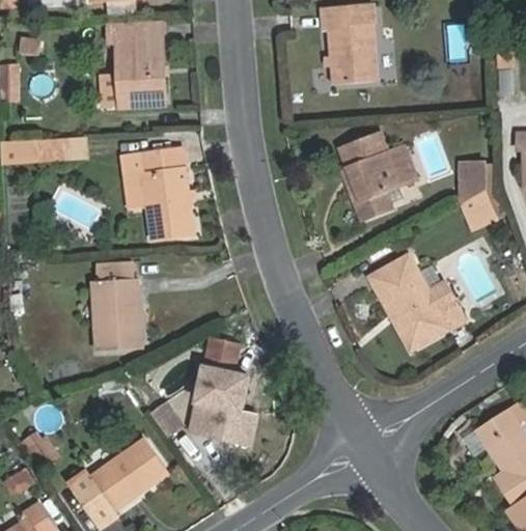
[(378,81),(370,3),(317,8),(320,31),(325,31),(329,84),(378,81)]
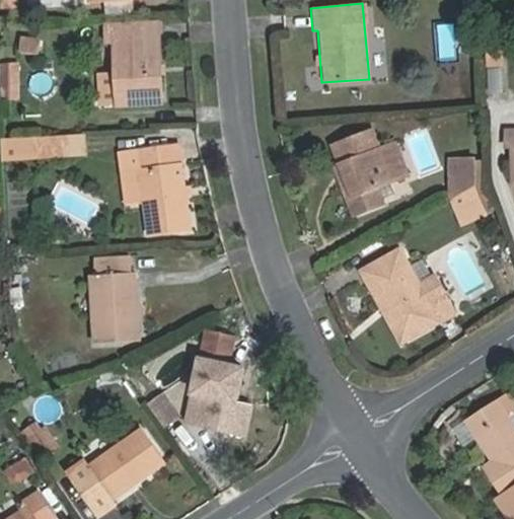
[(439,57),(455,55),(451,19),(435,21),(439,57)]
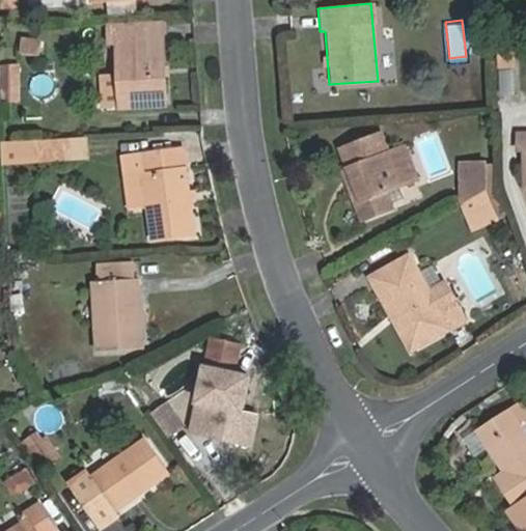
[(165,103),(160,42),(157,42),(155,23),(106,26),(107,45),(113,44),(117,107),(165,103)]
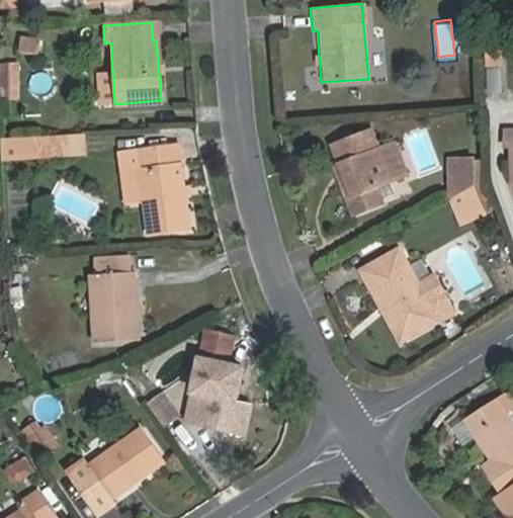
[(483,45),(484,65),(499,65),(499,46),(483,45)]
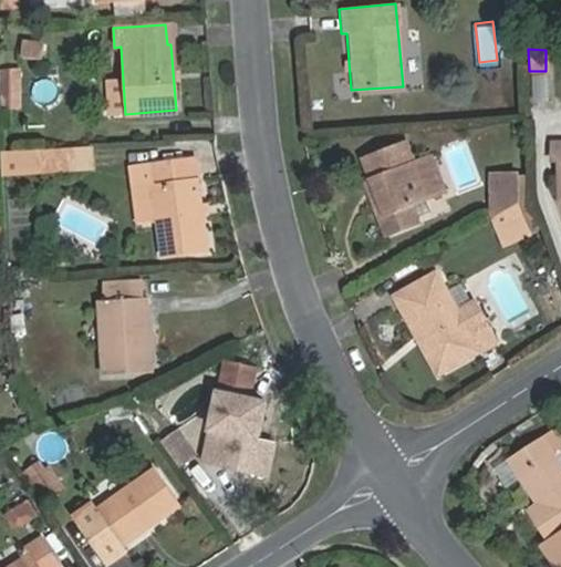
[(0,109),(16,109),(14,71),(0,72),(0,109)]
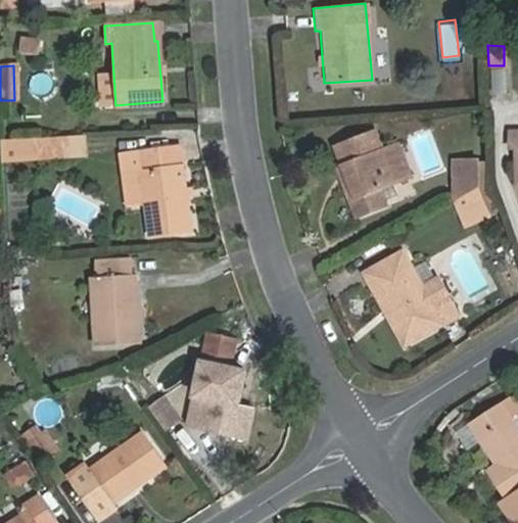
[(354,199),(408,179),(393,141),(380,147),(373,130),(332,146),(354,199)]
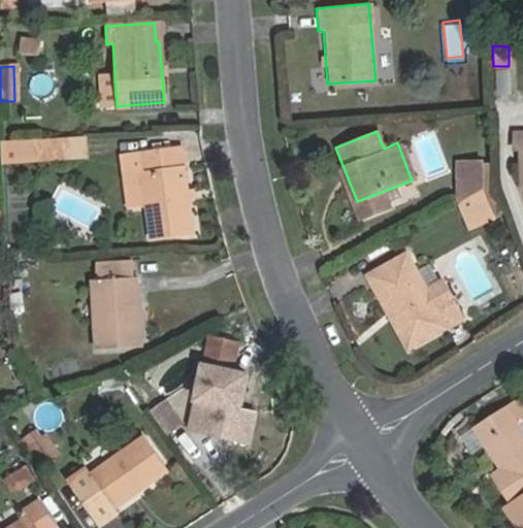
[(522,131),(511,131),(512,150),(518,151),(518,187),(522,187),(522,131)]
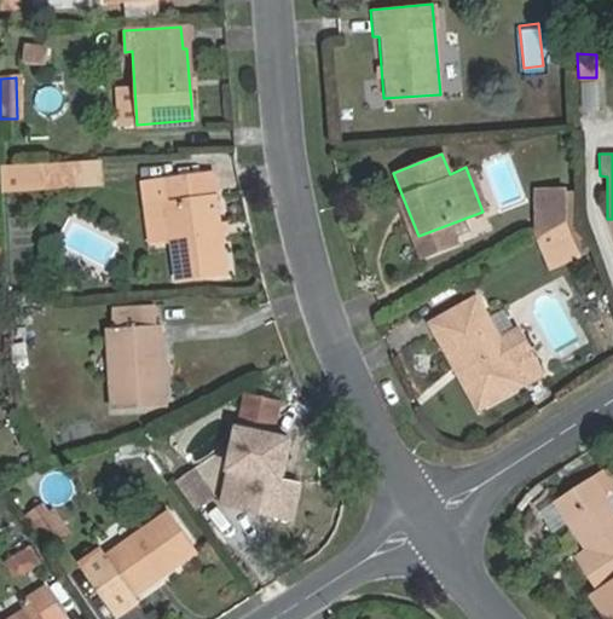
[(97,185),(96,158),(68,160),(70,187),(97,185)]
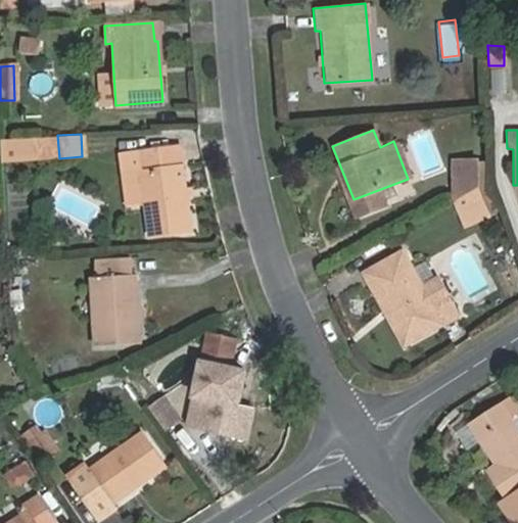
[(59,158),(57,135),(36,137),(38,160),(59,158)]
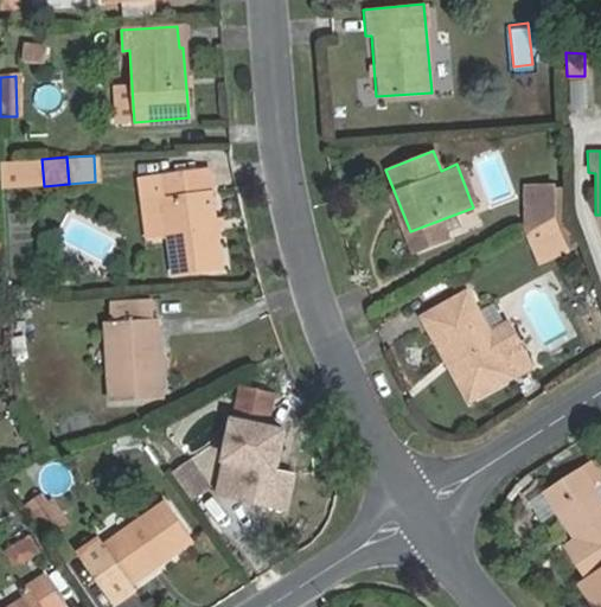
[(141,199),(145,236),(166,234),(172,275),(221,267),(206,168),(158,176),(161,198),(141,199)]
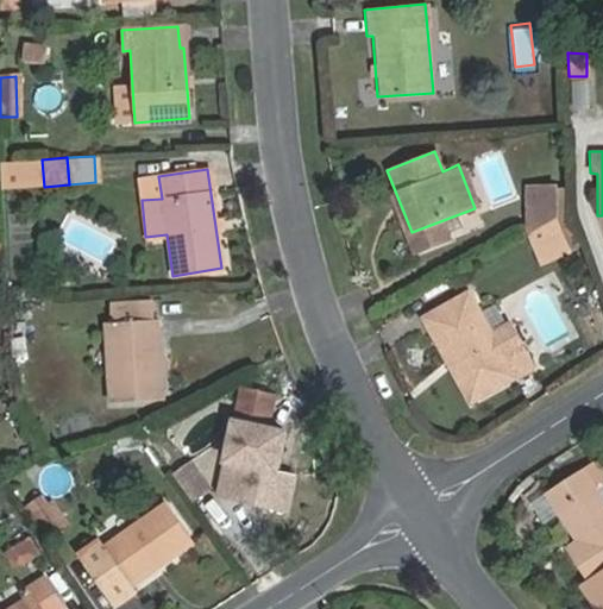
[(526,183),(526,232),(556,215),(554,183),(526,183)]
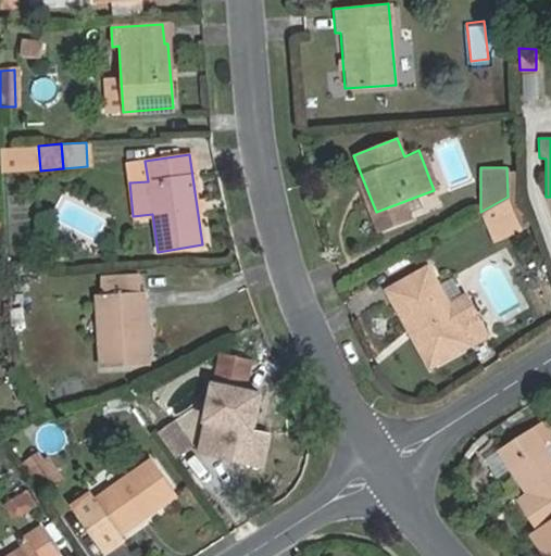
[(508,197),(480,212),(480,213),(493,240),(520,227),(508,197)]
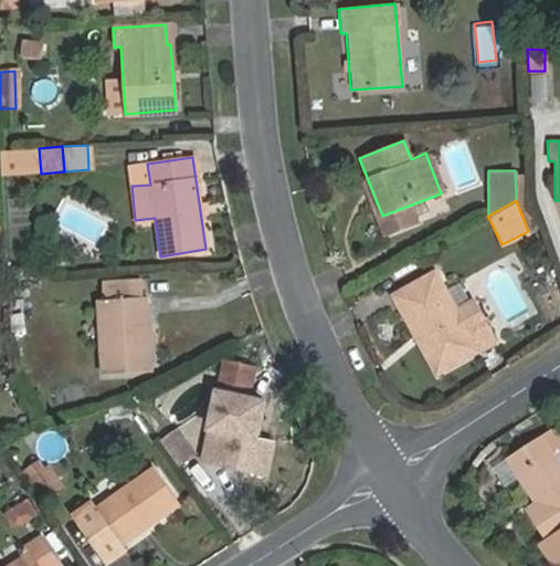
[(390,295),(412,337),(421,337),(435,365),(468,346),(472,352),(492,339),(475,311),(461,318),(433,271),(390,295)]
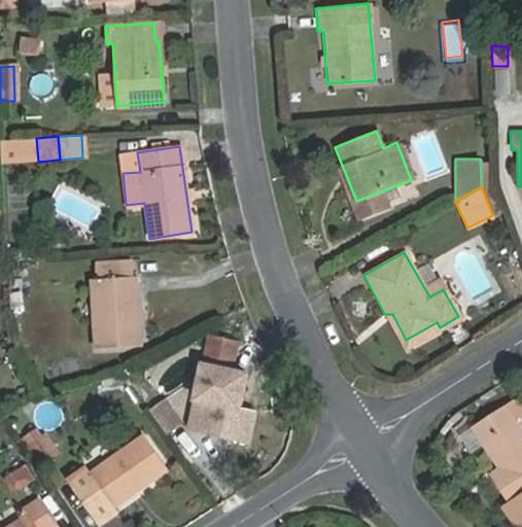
[(89,278),(92,349),(140,346),(137,276),(94,278),(89,278)]
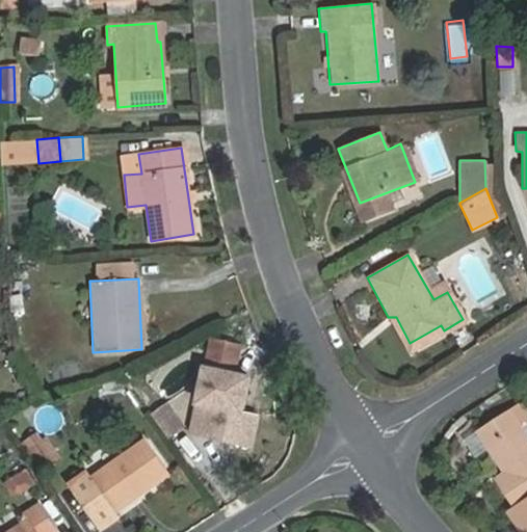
[(208,338),(187,434),(222,444),(231,408),(239,410),(246,379),(230,375),(237,344),(208,338)]
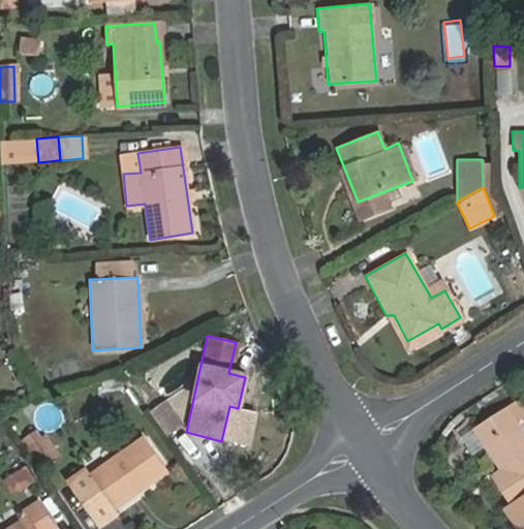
[(499,509),(512,528),(523,528),(523,439),(515,425),(523,417),(523,407),(518,399),(470,430),(496,470),(488,476),(506,505),(499,509)]
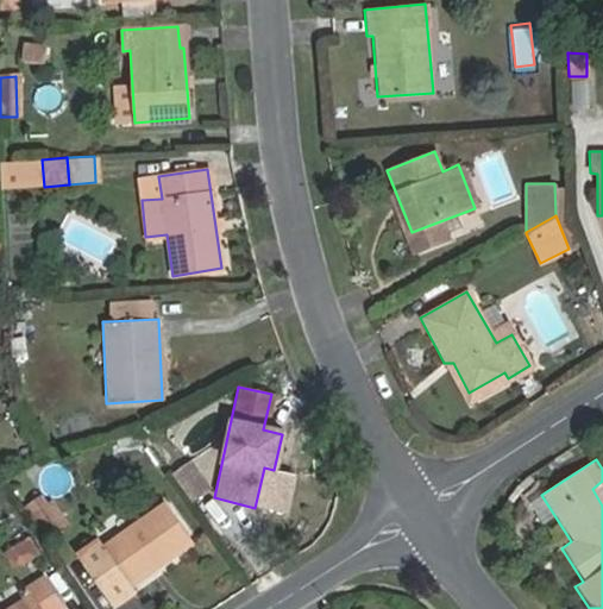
[(187,462),(169,475),(188,502),(207,488),(187,462)]
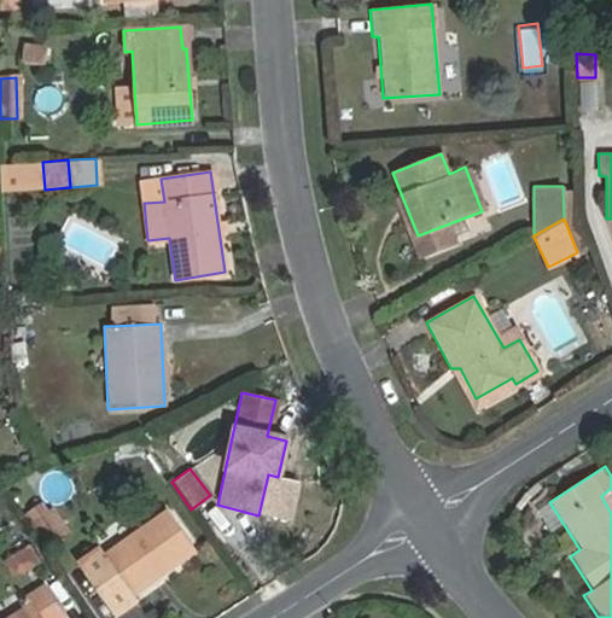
[(47,509),(24,525),(42,551),(65,534),(47,509)]
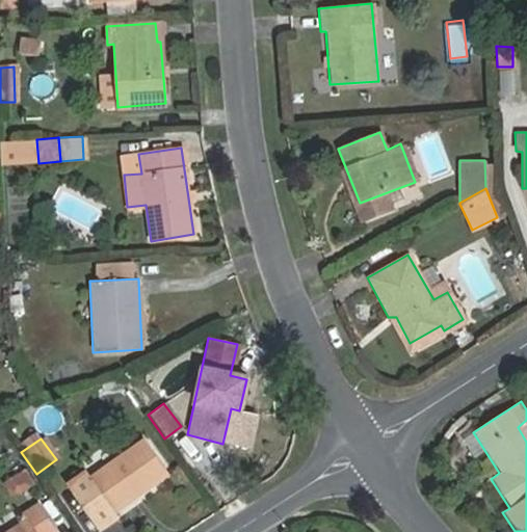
[(81,471),(66,481),(97,527),(112,515),(106,506),(129,489),(132,494),(162,472),(139,440),(85,477),(81,471)]
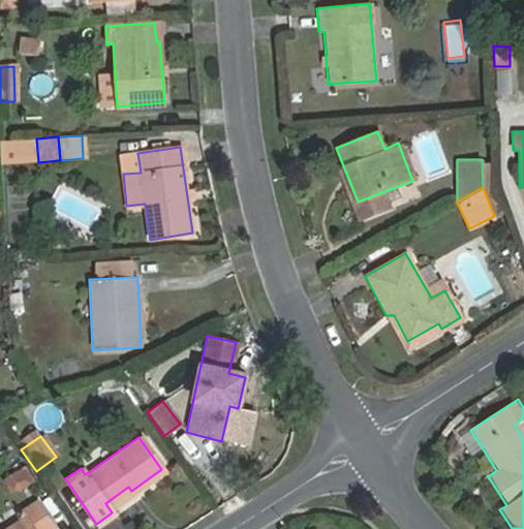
[(9,495),(32,479),(23,465),(0,479),(0,481),(9,495)]
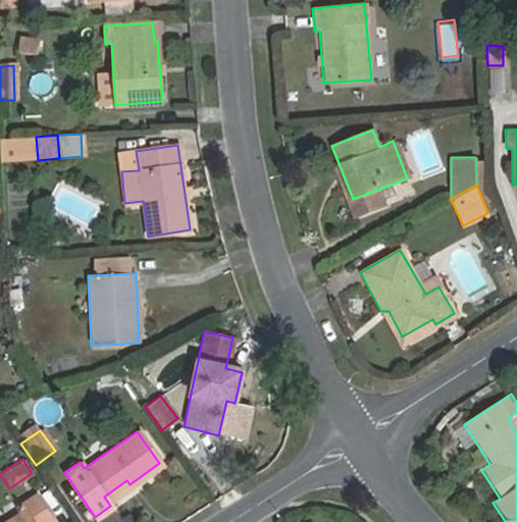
[(54,521),(36,492),(11,507),(15,512),(0,520),(0,521),(54,521)]
